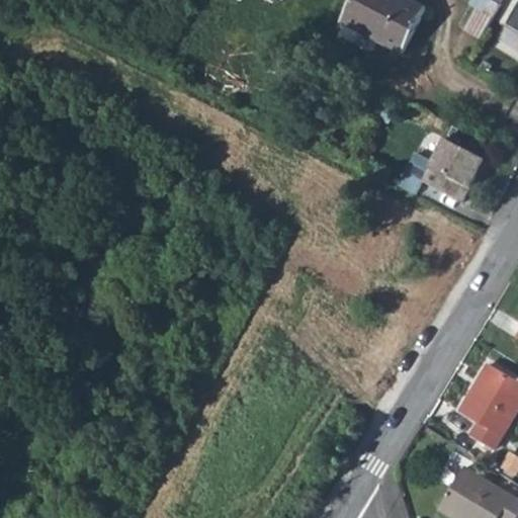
[(411,0),(355,0),(344,21),(405,55),(428,9),(411,0)]
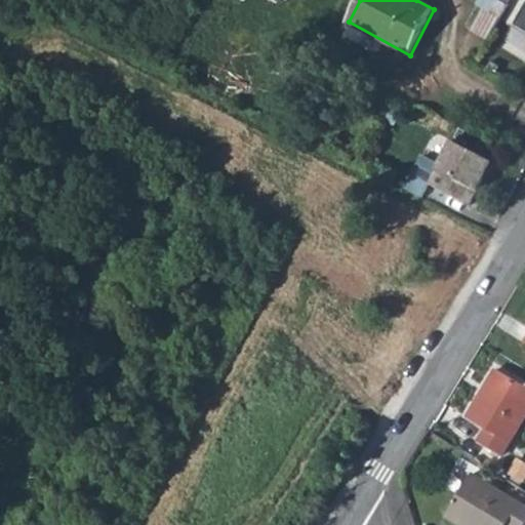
[(483,0),(470,28),(491,38),(509,0),(483,0)]
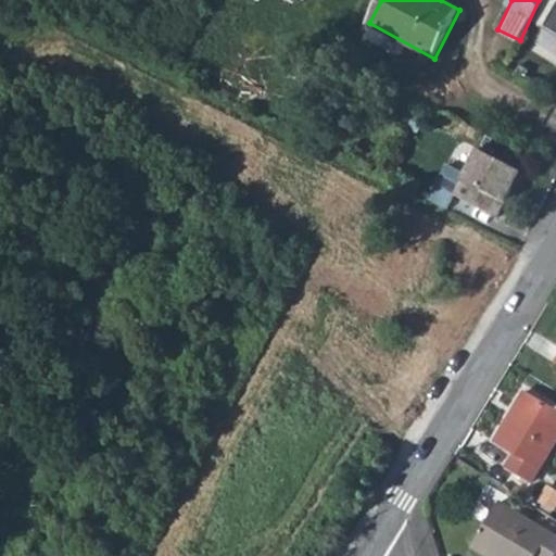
[(454,194),(497,216),(513,187),(521,169),(478,148),(465,173),(446,164),(429,199),(446,209),(454,194)]
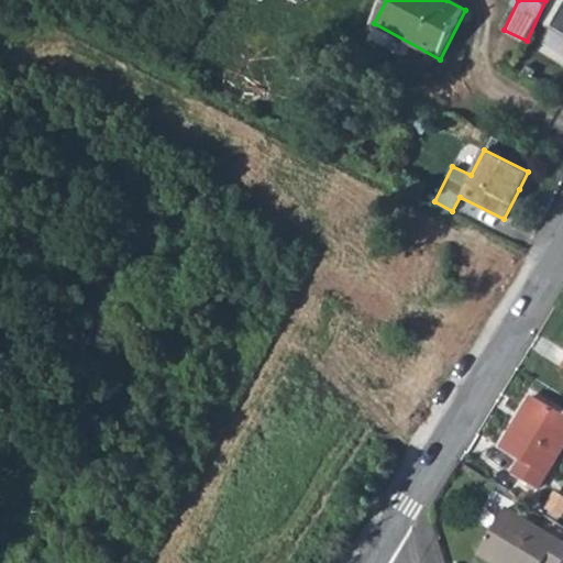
[(532,175),(528,172),(519,189),(523,192),(532,175)]
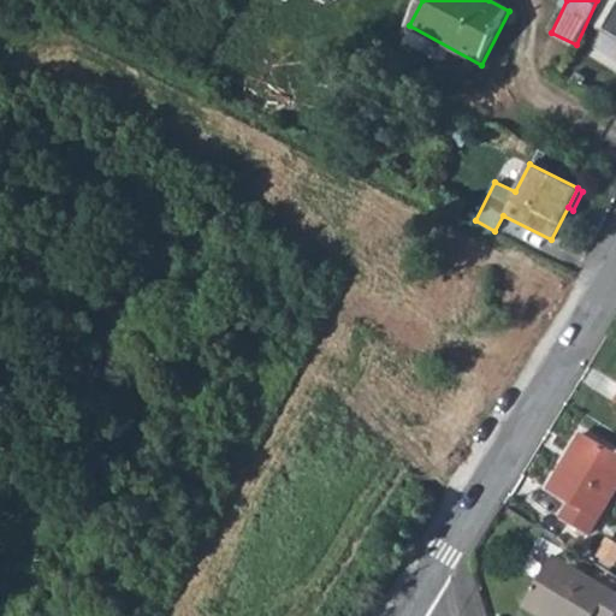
[(615,492),(615,462),(586,445),(549,505),(592,532),(615,492)]
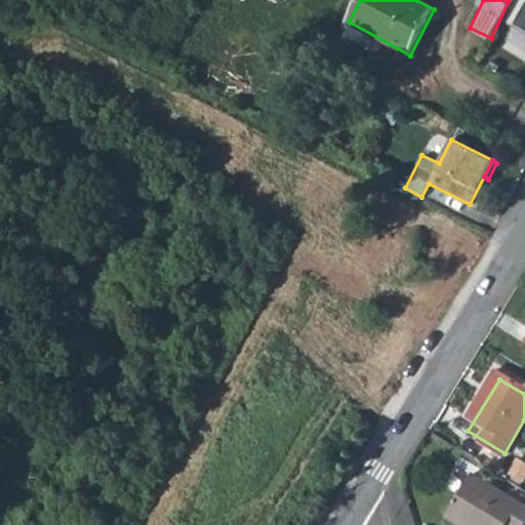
[(522,524),(524,520),(524,505),(468,474),(446,512),(469,524),(522,524)]
